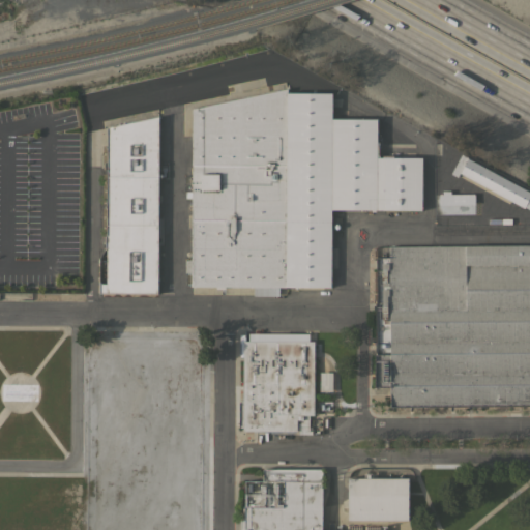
[(331,209),(331,288),(280,287),(280,295),(254,295),(254,287),(225,287),(225,289),(216,289),(216,287),(190,287),(190,272),(185,272),(185,260),(190,260),(192,198),(185,198),(185,177),(192,177),(192,109),(288,89),(288,92),(332,92),(332,119),(377,119),(377,142),(379,142),(379,157),(421,157),(421,210),(331,209)]
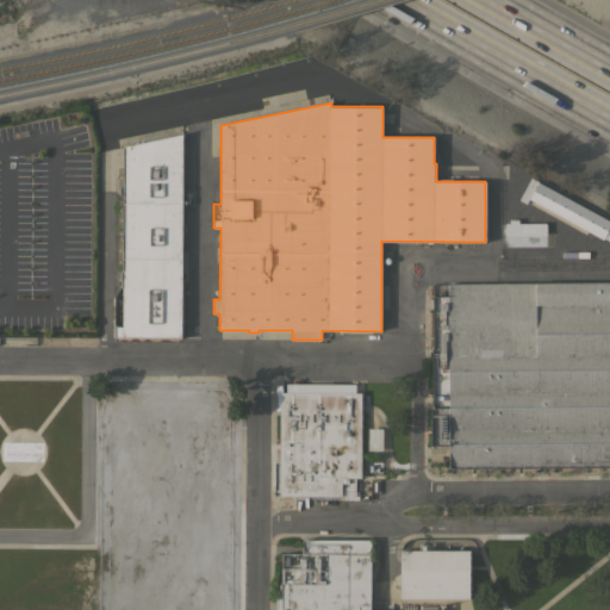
[(181,337),(114,337),(114,323),(117,327),(122,327),(123,287),(120,287),(120,272),(123,271),(123,147),(182,134),(181,337)]
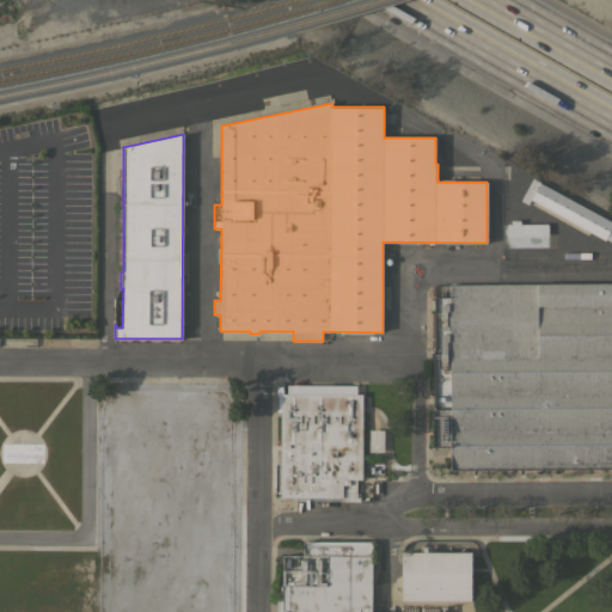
[(611,221),(611,240),(606,238),(605,240),(531,200),(528,204),(521,201),(533,178),(611,221)]
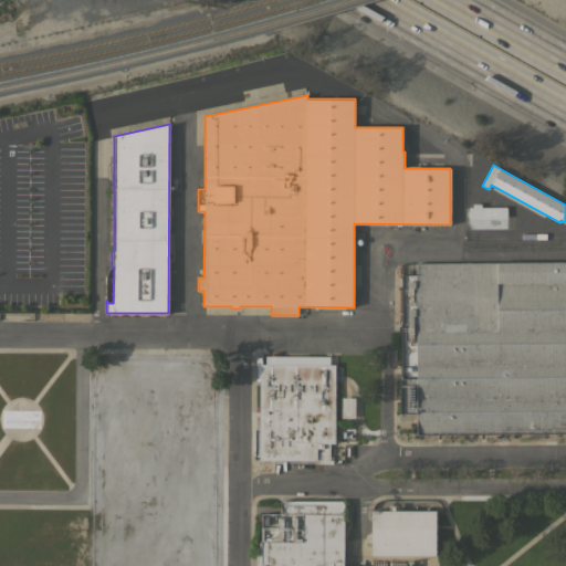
[(469,218),(469,207),(472,207),(472,205),(481,205),(481,207),(506,207),(506,218),(469,218)]
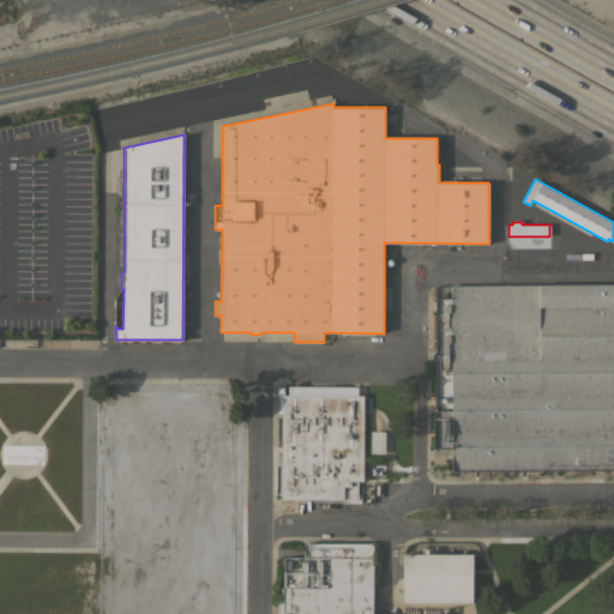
[(493,286),(613,284),(613,470),(493,471),(493,286)]
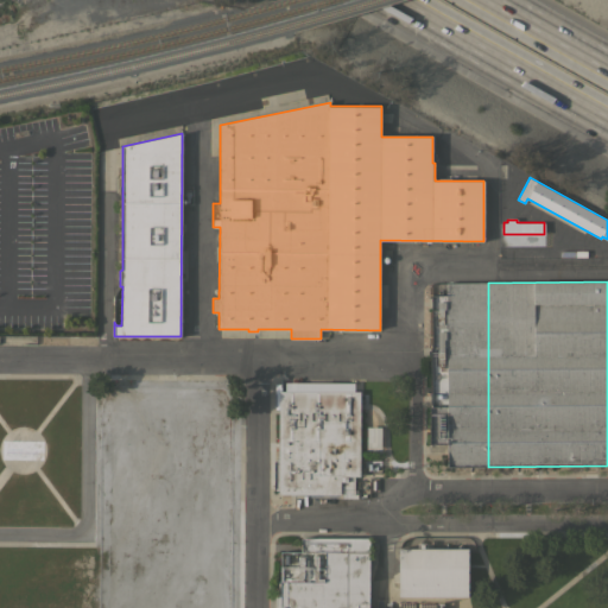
[(448,467),(447,444),(430,444),(430,406),(431,406),(431,348),(432,348),(432,296),(447,296),(447,283),(488,283),(488,467),(448,467)]
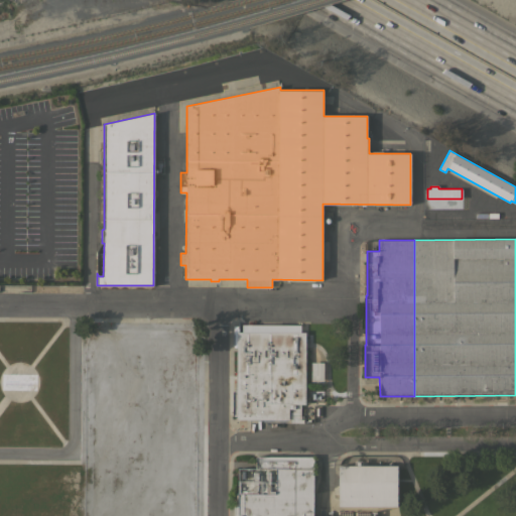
[(305,404),(301,404),(300,418),(303,418),(303,422),(290,422),(290,416),(289,416),(289,419),(237,419),(237,416),(234,416),(234,390),(236,390),(237,347),(234,347),(234,325),(238,325),(238,332),(242,332),(242,325),(300,325),(300,332),(305,332),(305,404)]
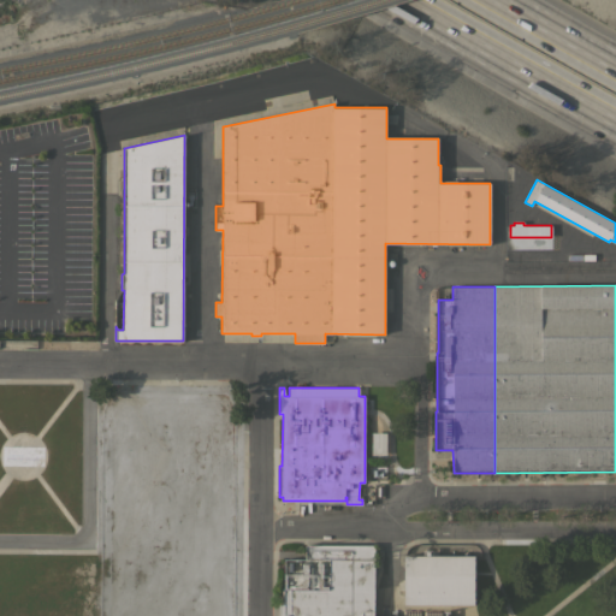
[(284,615),(284,560),(306,560),(306,545),(375,545),(374,615),(284,615)]
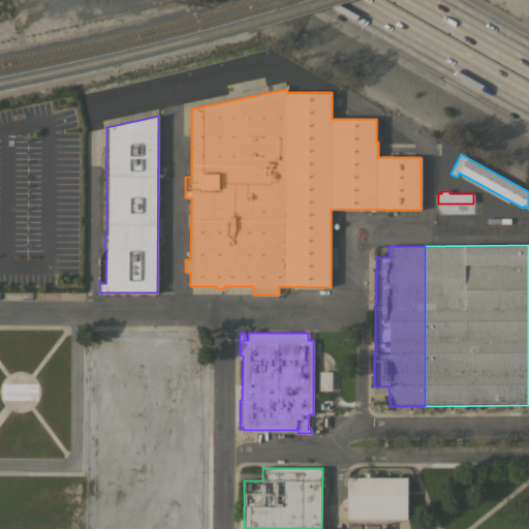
[(364,477),(364,472),(371,472),(371,477),(407,477),(407,519),(348,520),(347,477),(364,477)]
